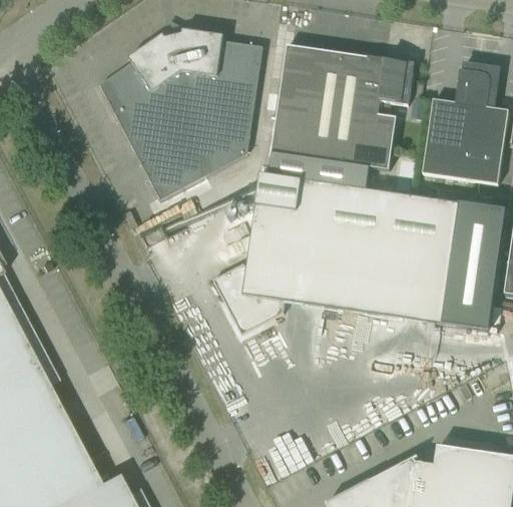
[(132,59),(100,82),(160,197),(246,152),(263,44),(222,38),(223,33),(182,27),(182,31),(165,35),(163,31),(129,55),(132,59)]
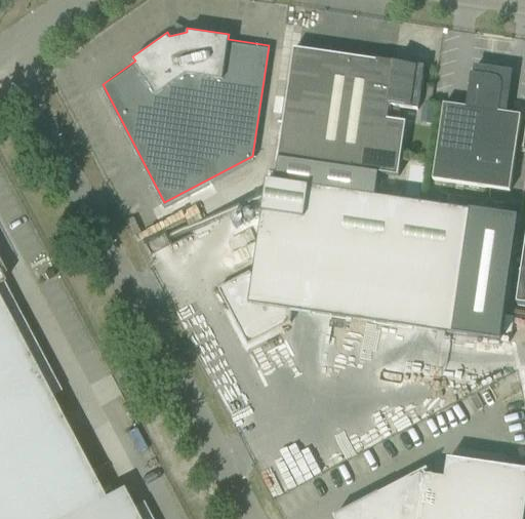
[(437,53),(446,54),(449,36),(440,35),(437,53)]
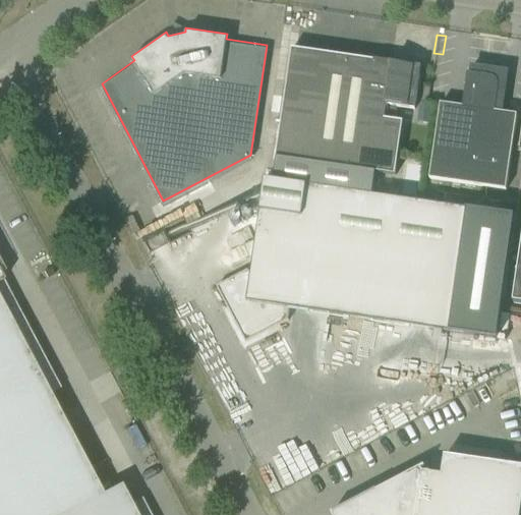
[(414,104),(420,62),(373,55),(373,56),(291,44),(276,153),(395,170),(402,117),(395,116),(397,102),(414,104)]
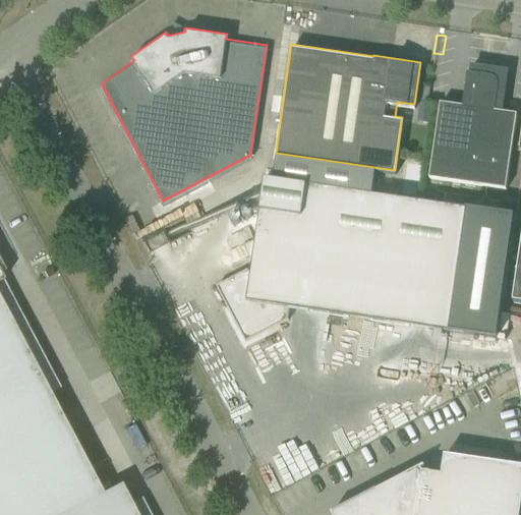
[(429,174),(506,185),(514,130),(516,110),(495,107),(498,79),(497,74),(493,72),(467,68),(462,102),(440,99),(438,119),(429,174)]
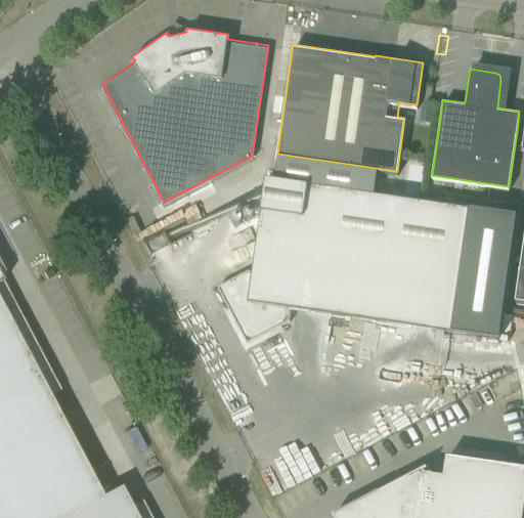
[(427,100),(424,118),(432,119),(434,102),(427,100)]
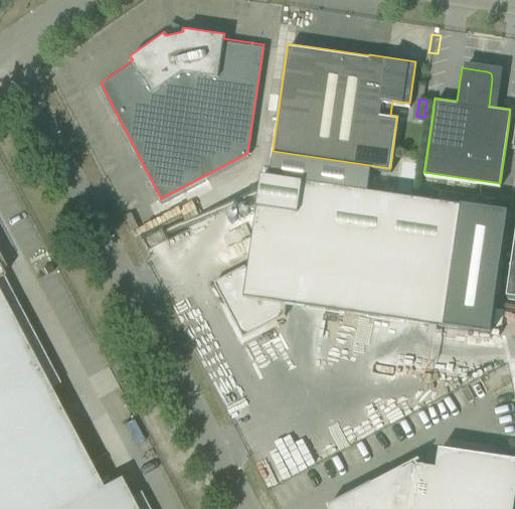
[(491,330),(508,209),(261,173),(247,265),(245,264),(244,263),(213,279),(242,334),(285,312),(284,310),(286,301),(491,330)]
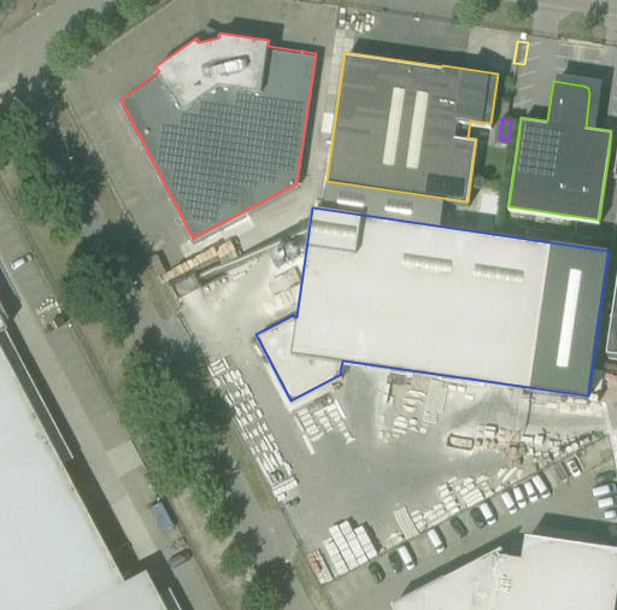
[(505,235),(519,238),(522,222),(507,221),(505,235)]
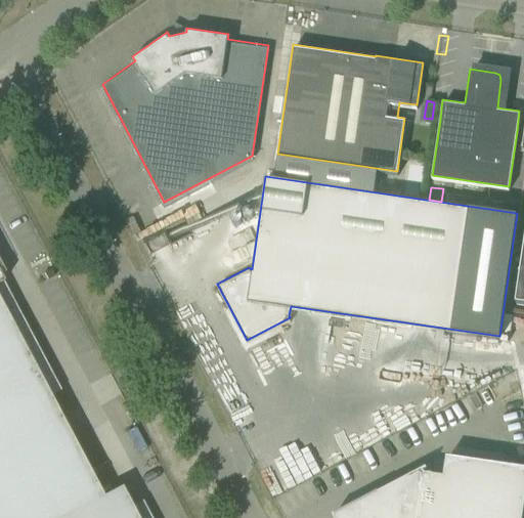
[(0,517),(138,517),(121,484),(102,493),(0,299),(0,272),(0,273),(0,272),(0,517)]
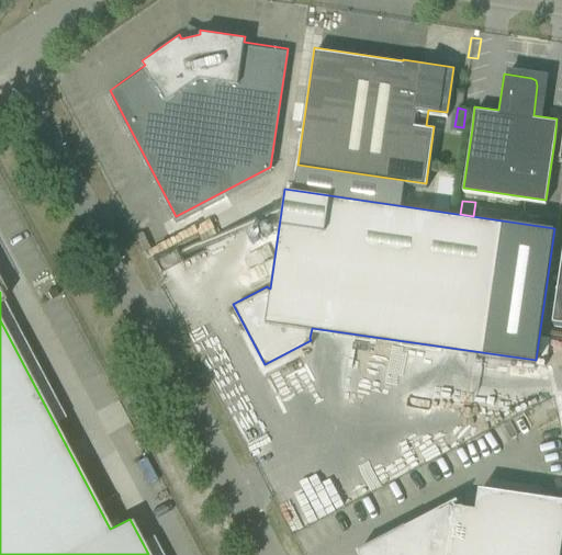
[(560,554),(561,541),(561,498),(480,486),(476,508),(454,505),(451,527),(422,522),(359,553),(359,554),(560,554)]
